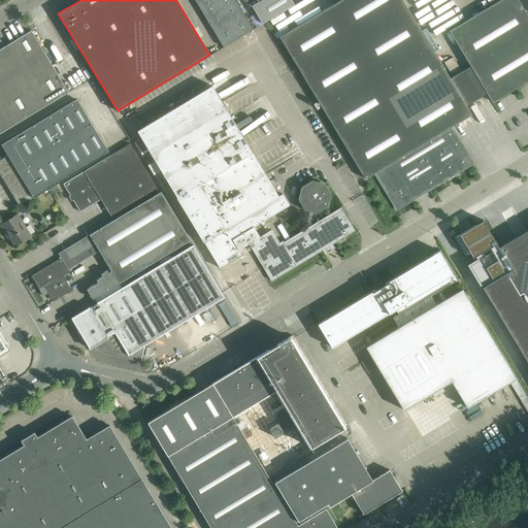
[(235,0),(195,0),(224,46),(254,29),(235,0)]
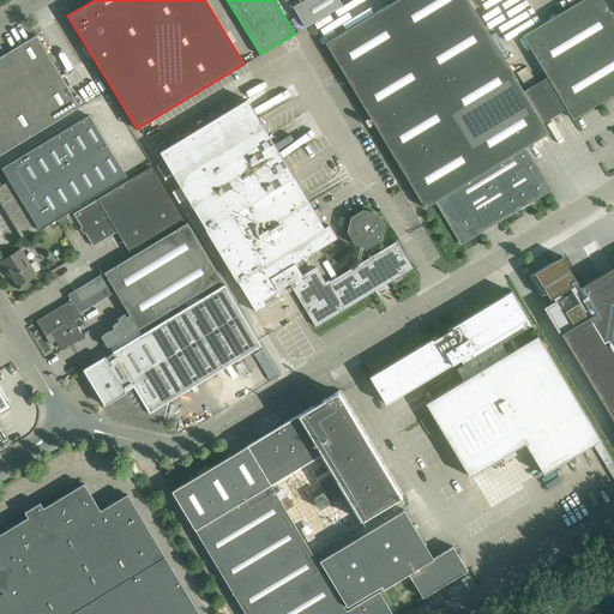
[(299,0),(313,23),(342,5),(338,0),(299,0)]
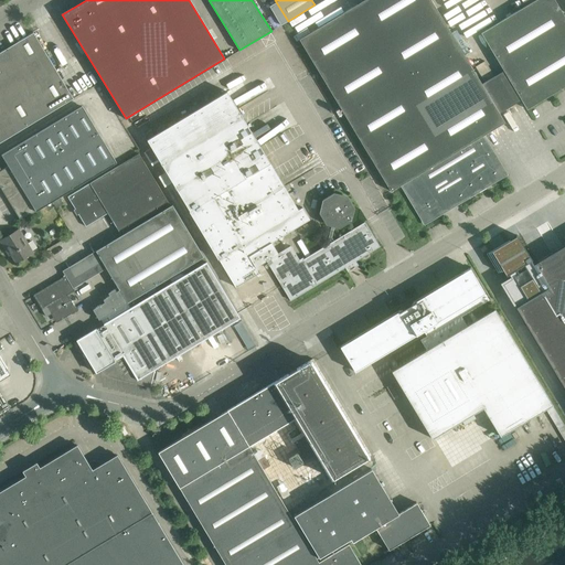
[(430,0),(363,0),(299,40),(391,191),(402,184),(408,195),(425,222),(447,209),(448,210),(455,206),(454,204),(504,174),(482,136),(504,123),(499,114),(521,99),(526,109),(564,85),(564,18),(554,0),(534,0),(481,33),(503,71),(494,76),(484,61),(475,66),(484,82),(481,84),(430,0)]
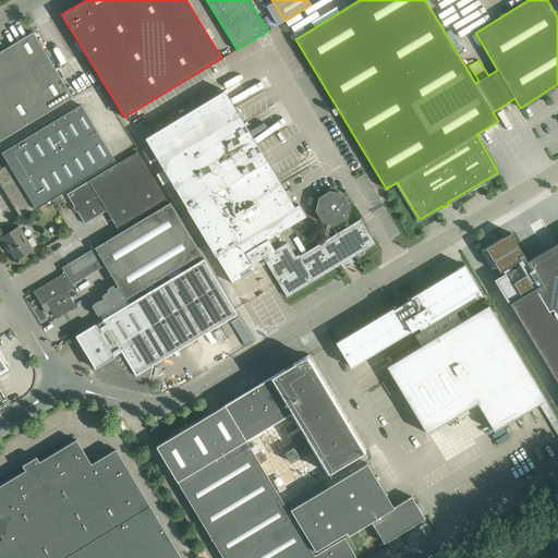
[(0,141),(72,97),(33,32),(0,51),(0,141)]
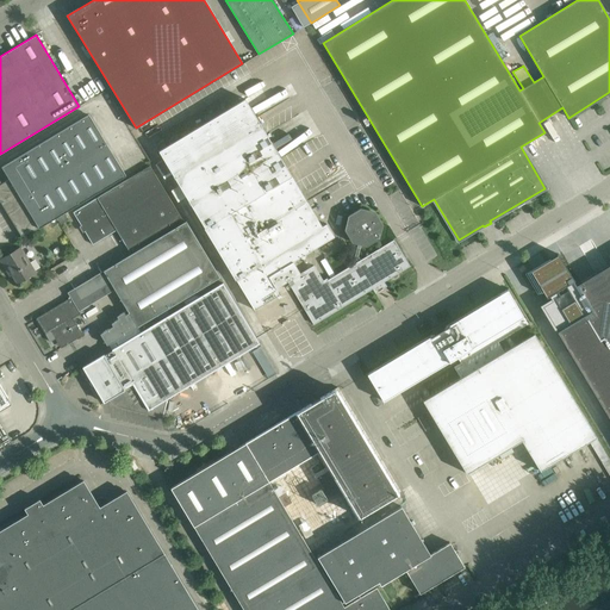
[(322,226),(260,124),(244,99),(157,151),(163,160),(172,174),(204,228),(235,280),(236,279),(254,310),(279,294),(275,288),(287,281),(313,324),(410,266),(393,240),(360,260),(359,256),(361,244),(366,246),(379,238),(383,224),(374,212),(361,209),(348,216),(344,230),(352,243),(358,244),(354,256),(358,262),(324,282),(313,266),(300,274),(292,261),(334,236),(325,223),(322,226)]
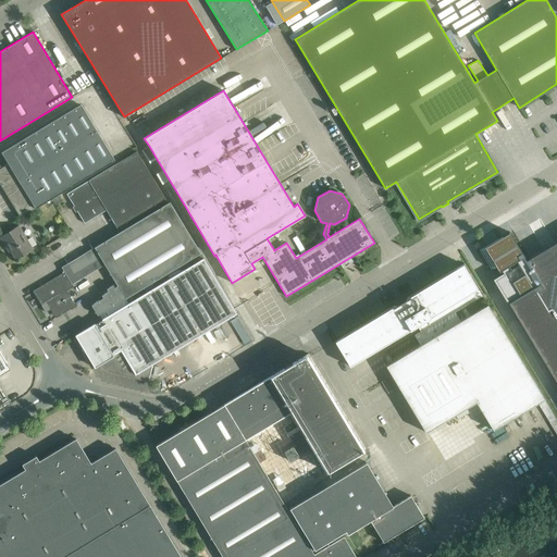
[(0,183),(20,217),(114,160),(81,104),(1,152),(9,163),(0,168),(0,183)]
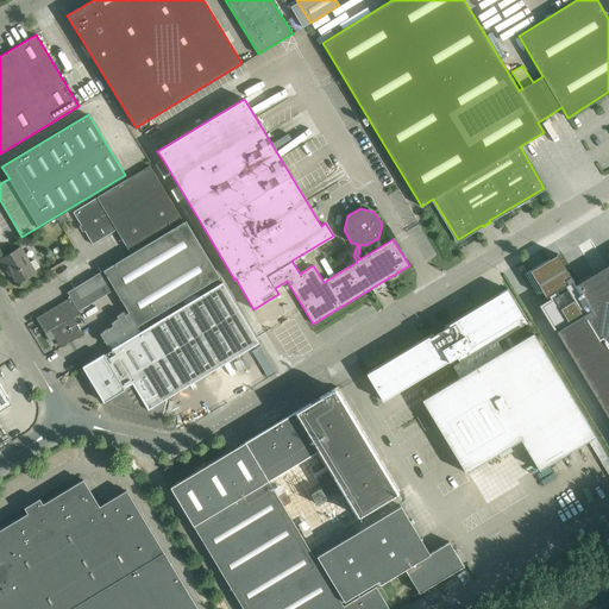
[(171,174),(163,159),(156,164),(164,179),(171,174)]
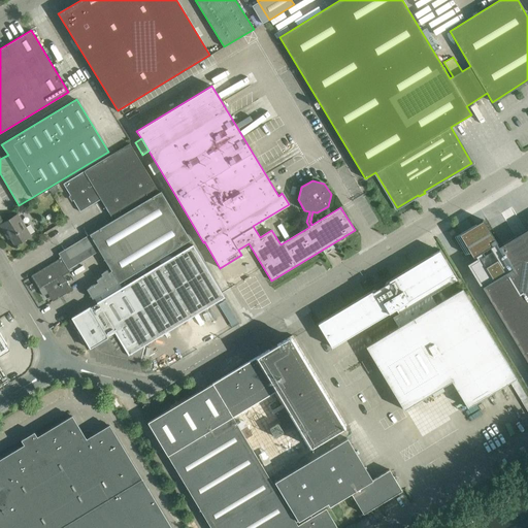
[(117,218),(123,215),(121,211),(158,189),(130,143),(63,184),(80,211),(101,199),(111,217),(114,216),(117,218)]
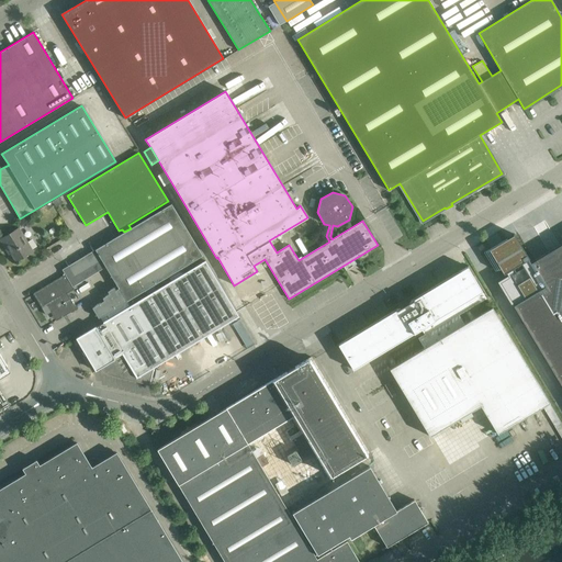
[(124,232),(63,269),(65,273),(72,287),(91,276),(105,267),(116,285),(108,291),(109,294),(102,298),(104,301),(92,307),(99,318),(202,255),(171,203),(131,228),(124,232)]
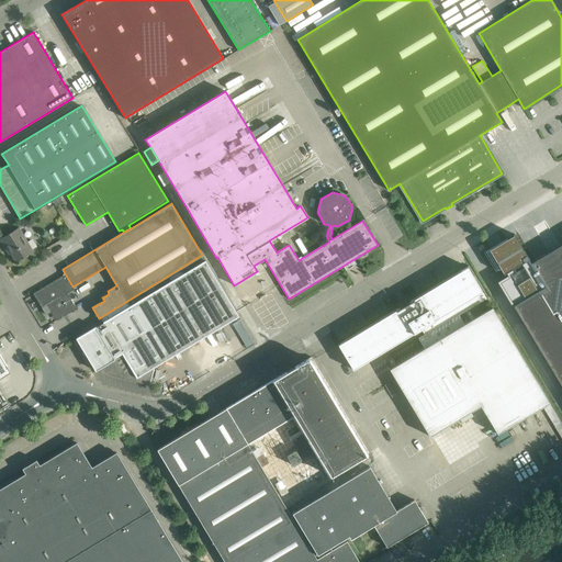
[(8,246),(17,260),(32,250),(19,228),(0,239),(6,247),(8,246)]
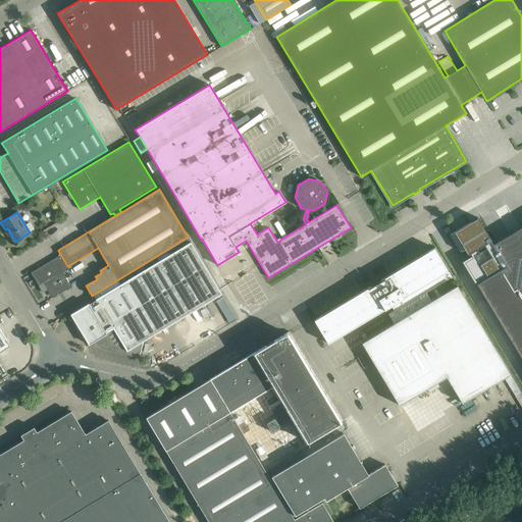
[(477,217),(453,232),(464,250),(466,249),(471,257),(463,262),(521,359),(521,225),(493,244),(477,217)]
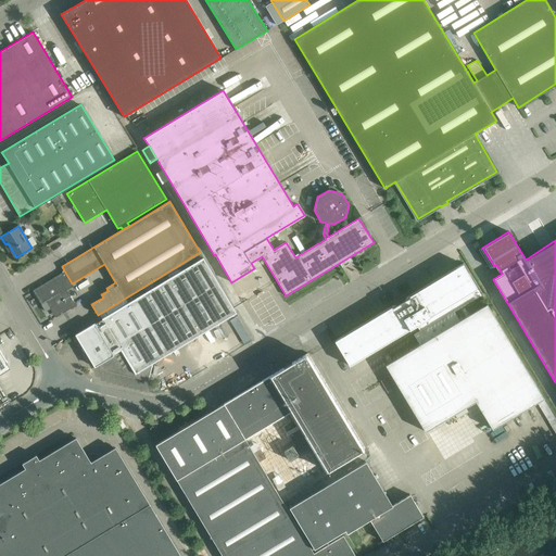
[(78,332),(75,335),(93,365),(93,366),(95,367),(99,365),(101,367),(103,368),(105,369),(108,370),(111,371),(113,373),(150,380),(149,379),(153,363),(236,313),(203,257),(103,318),(79,332),(78,332)]
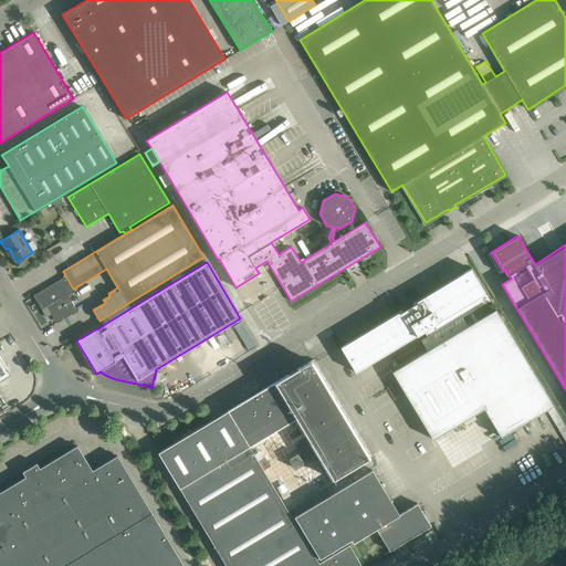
[(402,310),(338,348),(338,349),(341,348),(355,373),(423,331),(427,337),(420,341),(427,350),(406,363),(400,366),(399,367),(395,369),(391,371),(432,439),(483,408),(501,437),(546,409),(553,406),(495,310),(479,320),(473,323),(468,326),(462,317),(468,313),(473,311),(490,301),(471,270),(472,269),(472,268),(411,304),(412,305),(411,306),(409,303),(402,306),(404,310),(402,311),(402,310)]
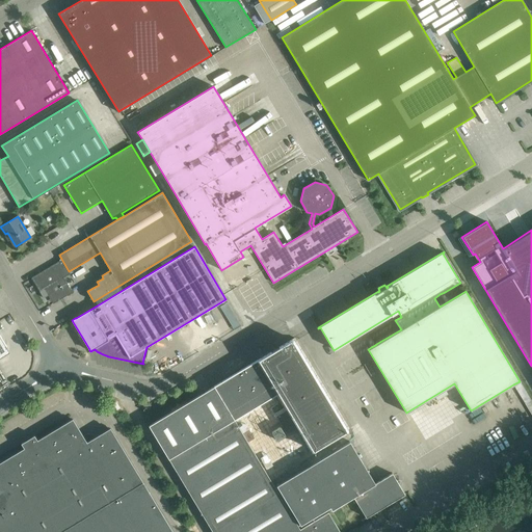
[(61,259),(36,274),(40,281),(45,277),(48,283),(43,286),(37,289),(44,298),(48,295),(49,295),(53,292),(58,300),(72,292),(63,277),(70,273),(69,271),(61,259)]
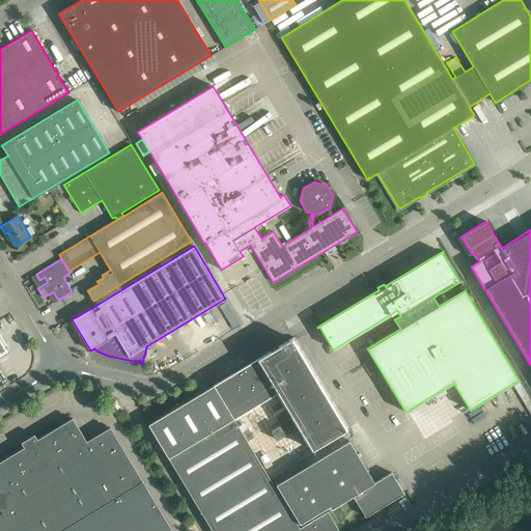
[(0,357),(9,352),(0,335),(0,357)]
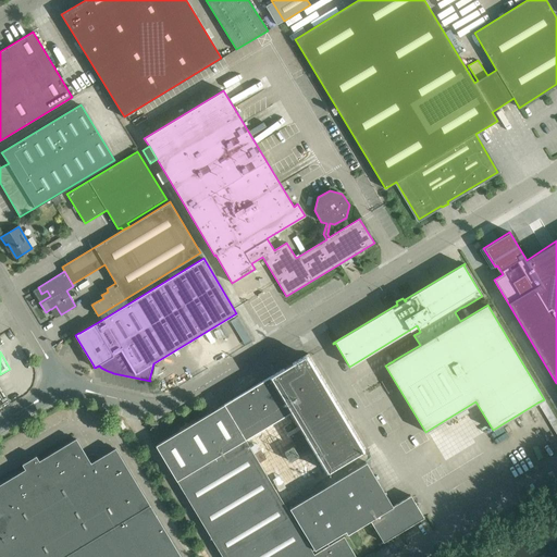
[(277,374),(300,411),(325,397),(302,359),(277,374)]
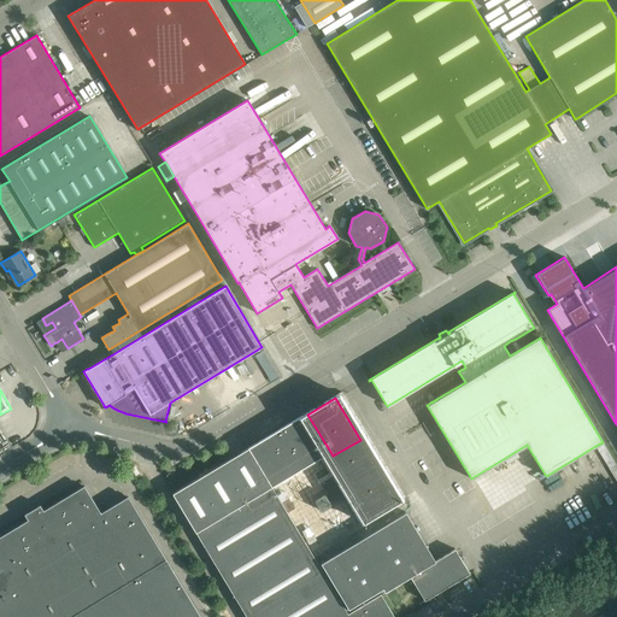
[(293,480),(306,472),(333,456),(307,415),(268,439),(293,480)]
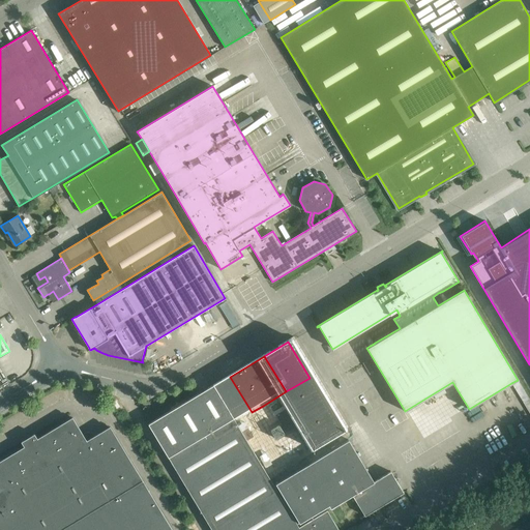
[(207,416),(217,434),(240,419),(252,412),(230,377),(196,398),(207,416)]
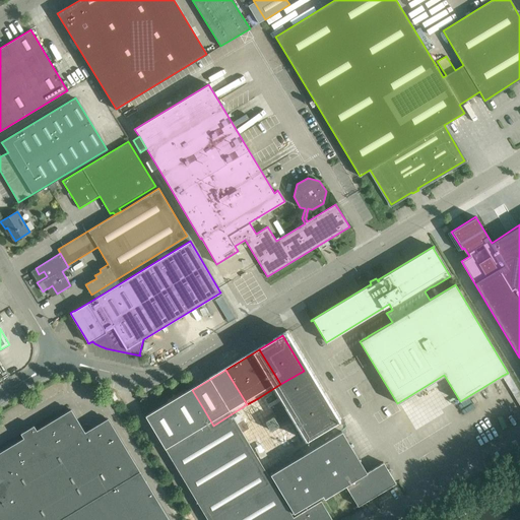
[(304,371),(280,384),(302,418),(324,405),(304,371)]
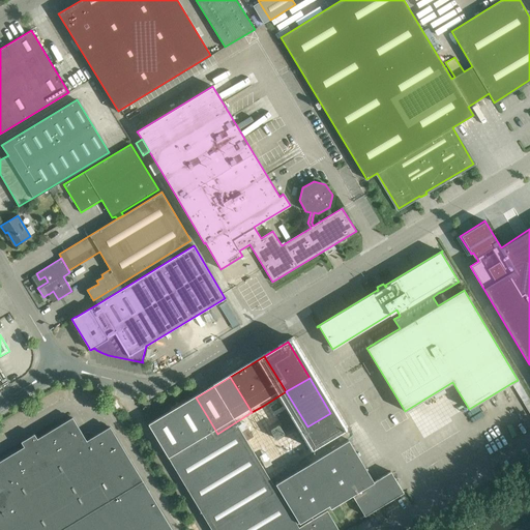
[(307,427),(286,391),(263,406),(285,441),(307,427)]
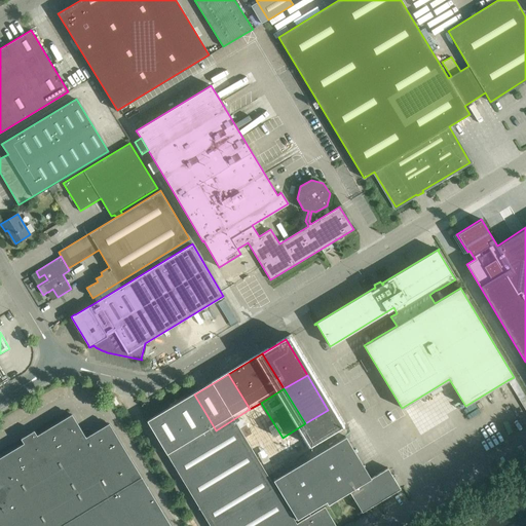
[(152,420),(163,439),(205,413),(194,395),(152,420)]
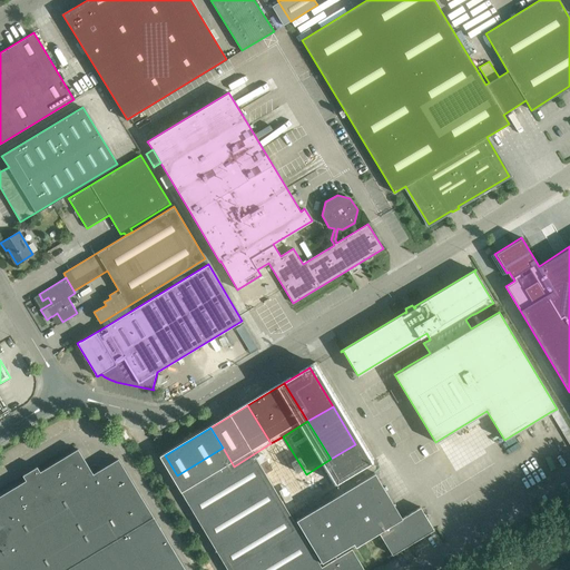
[(271,443),(258,451),(282,489),(306,474),(283,436),(271,443)]
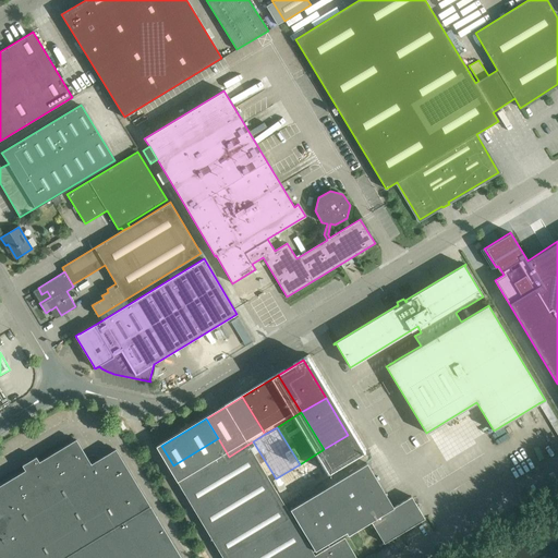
[(229,457),(218,438),(173,465),(185,485),(230,459),(229,457)]
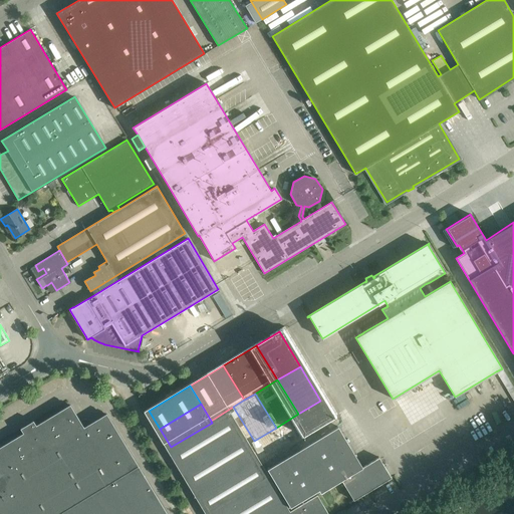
[(0,513),(167,513),(106,414),(83,427),(70,405),(36,426),(33,421),(21,429),(23,433),(0,447),(0,513)]
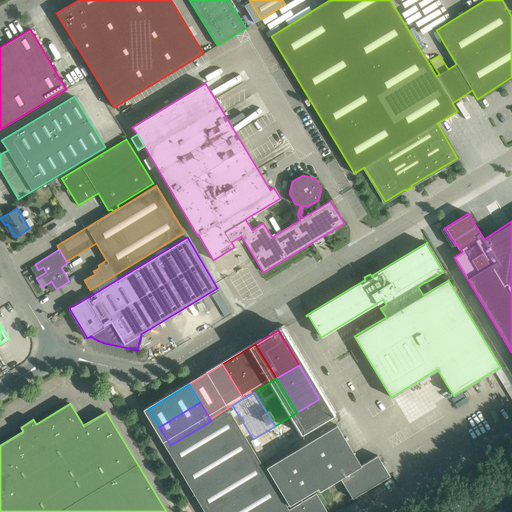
[(253,439),(232,405),(210,419),(211,421),(221,438),(230,453),(253,439)]
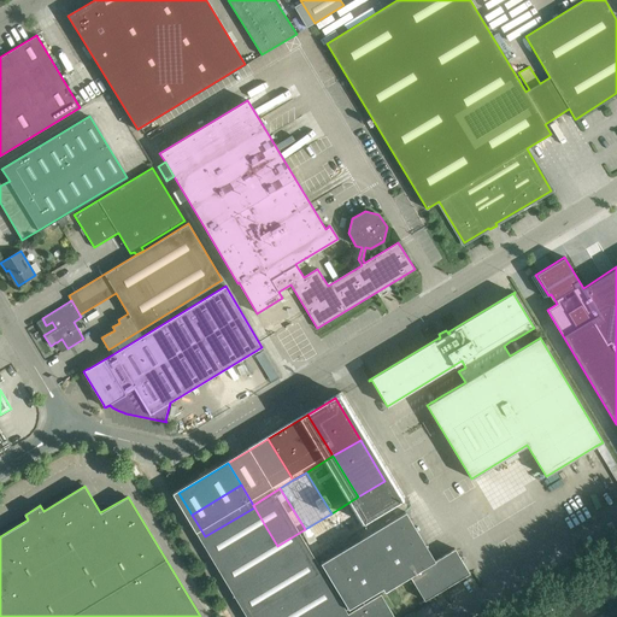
[(266,528),(254,507),(205,536),(217,558),(266,528)]
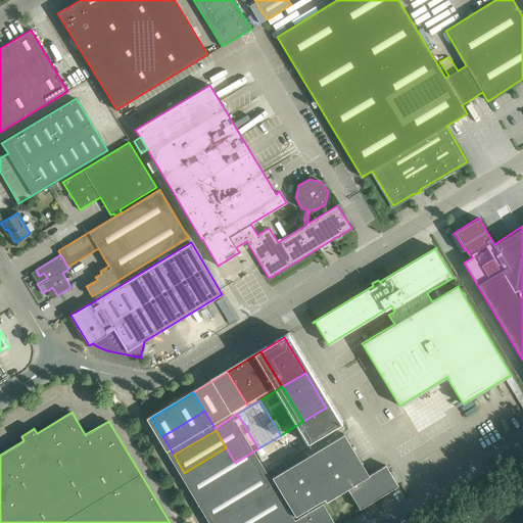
[(343,434),(272,477),(294,516),(324,498),(326,502),(346,488),(359,509),(397,486),(385,465),(368,475),(343,434)]
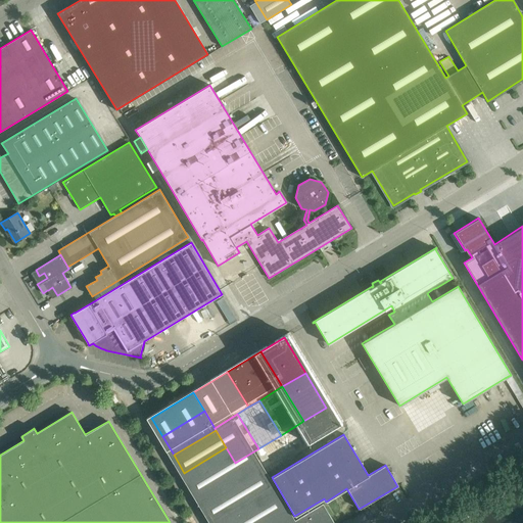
[(235,463),(226,447),(184,473),(195,491),(237,466),(235,463)]
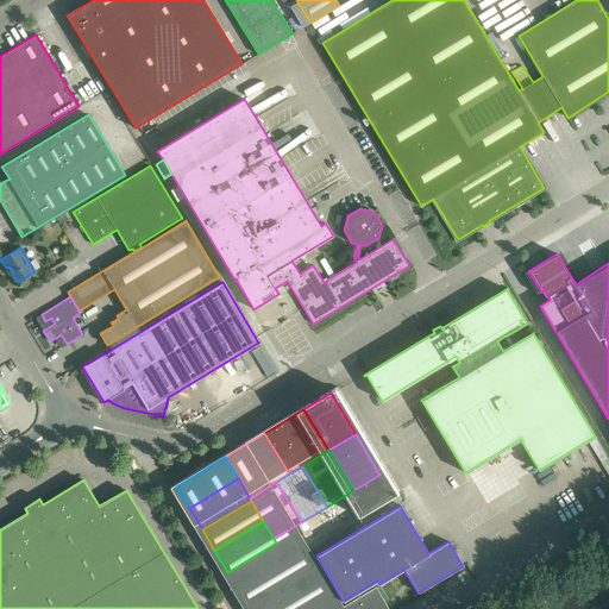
[(240,594),(289,564),(276,542),(227,572),(240,594)]
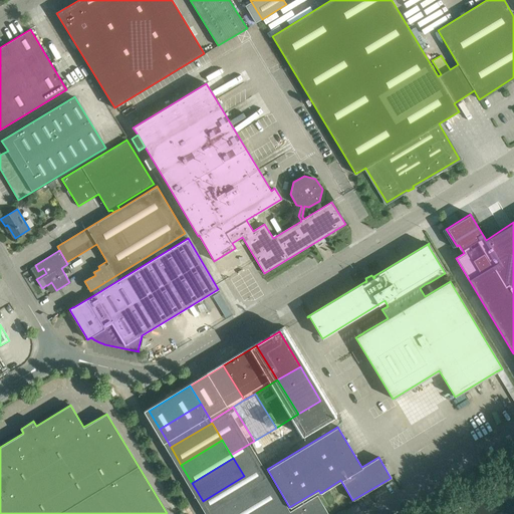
[(244,476),(203,501),(210,513),(221,513),(255,494),(244,476)]
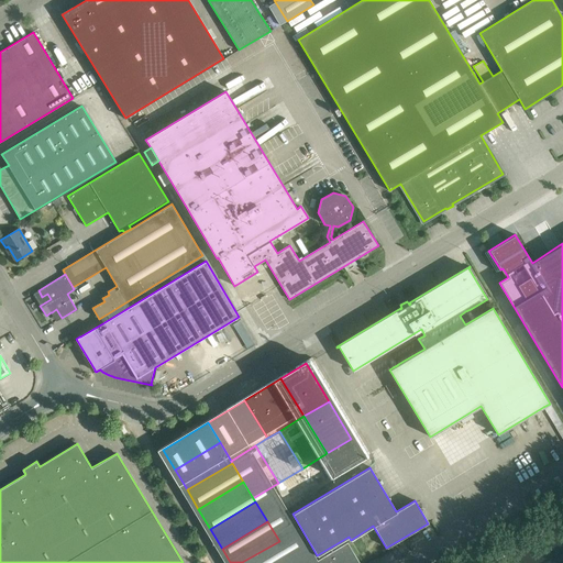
[(242,562),(286,562),(291,561),(279,541),(242,562)]
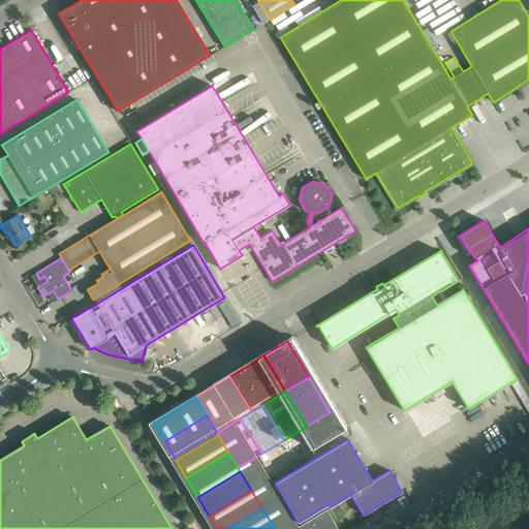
[(350,528),(339,508),(304,528),(350,528)]
